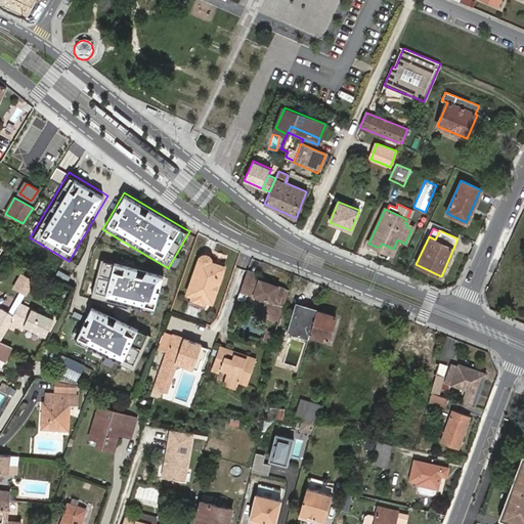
[(391,253),(393,249),(382,244),(379,248),(391,253)]
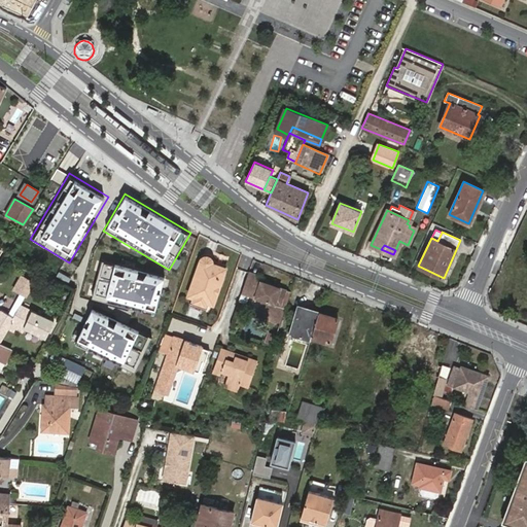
[(168,276),(100,258),(89,300),(157,317),(168,276)]
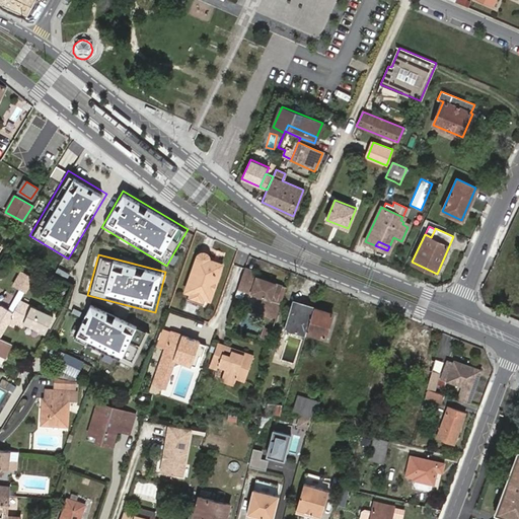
[(191,294),(206,300),(210,301),(222,266),(209,262),(209,260),(208,257),(205,255),(202,255),(200,256),(199,257),(198,257),(186,293),(191,294)]
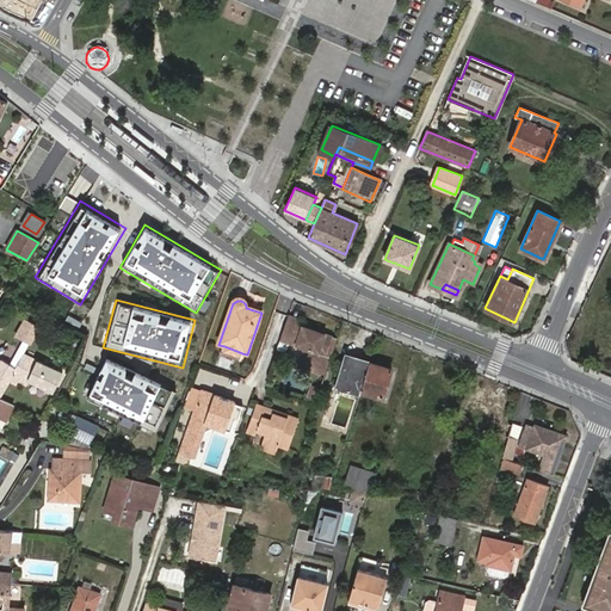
[(581,343),(600,352),(602,349),(587,341),(598,316),(594,314),(581,343)]
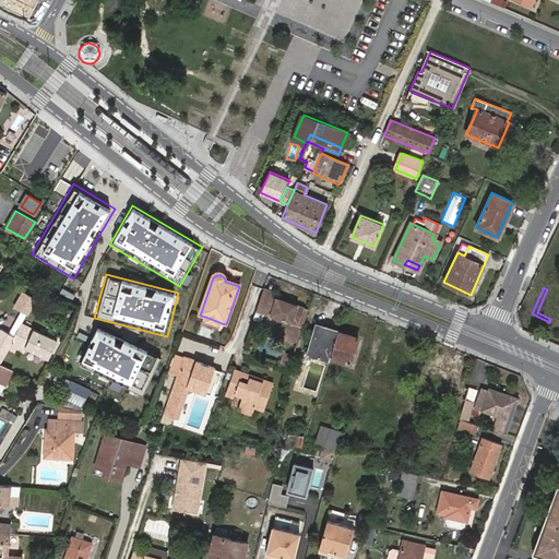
[(72,289),(70,295),(81,299),(83,293),(72,289)]
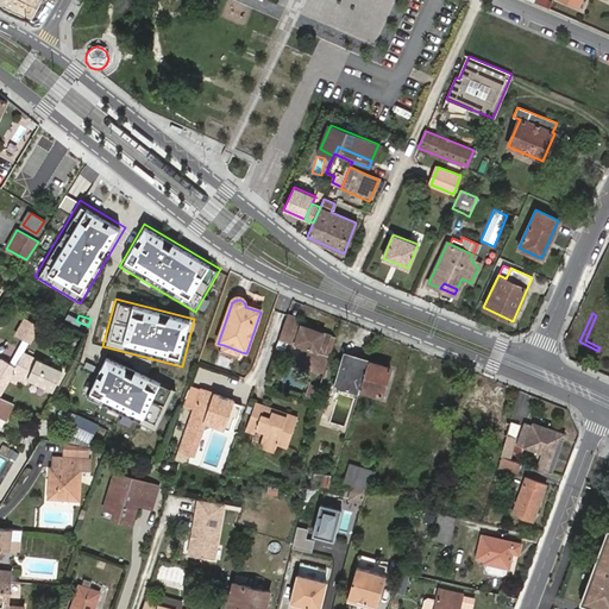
[(301,357),(321,364),(331,337),(296,324),(297,319),(287,315),(278,339),(305,349),(301,357)]
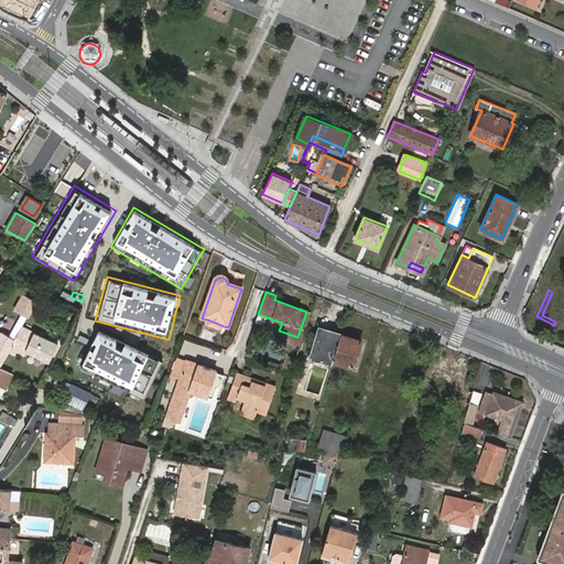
[(220,335),(224,326),(207,320),(204,329),(220,335)]
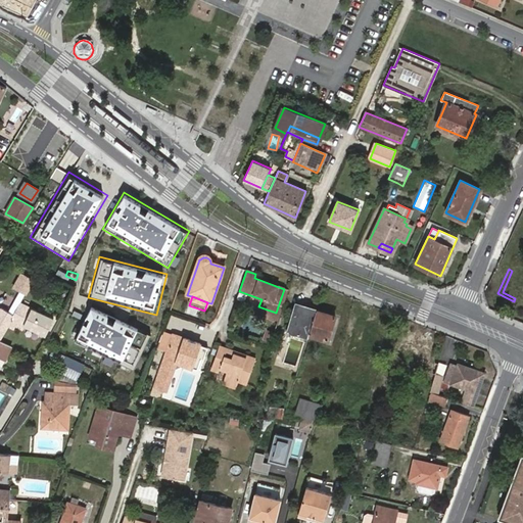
[(308,333),(316,307),(298,301),(289,331),(307,337),(308,333)]
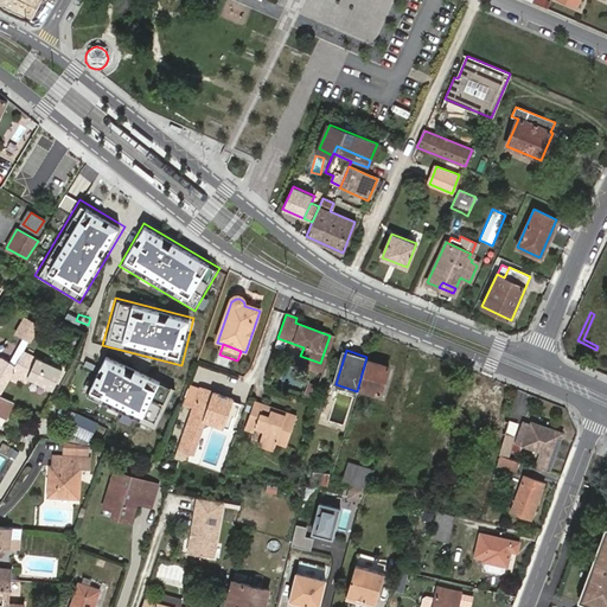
[(0,358),(0,393),(8,378),(16,381),(18,377),(25,381),(27,377),(52,389),(61,369),(37,358),(23,351),(16,365),(0,357),(0,358)]
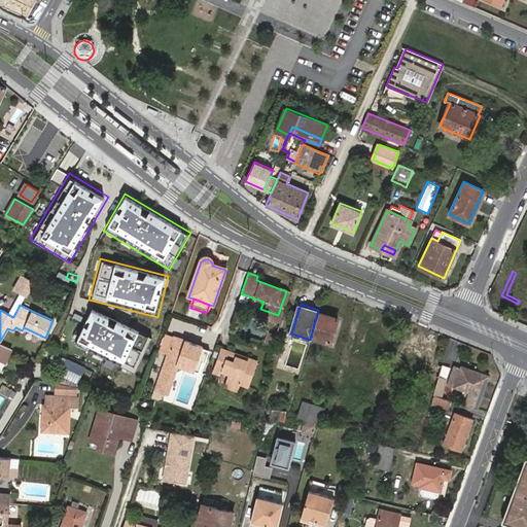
[(151,338),(92,309),(74,345),(135,373),(151,338)]
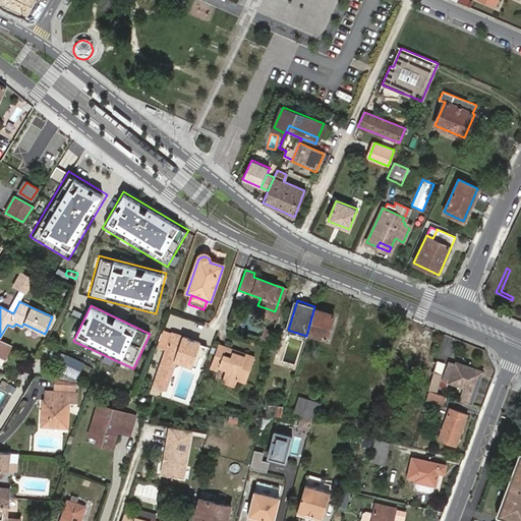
[(273,319),(275,311),(257,305),(255,312),(273,319)]
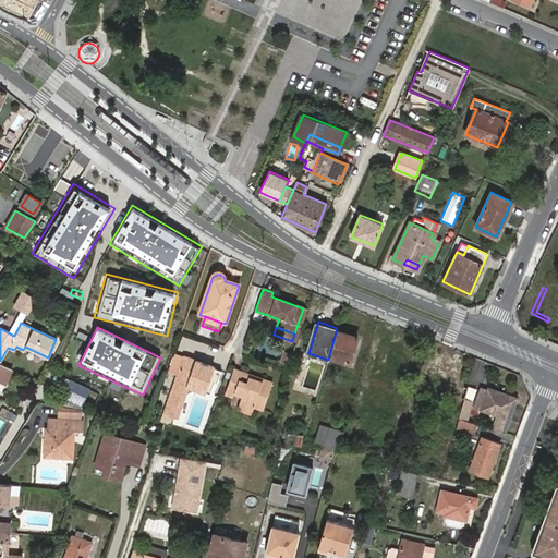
[(358,335),(337,328),(329,355),(350,362),(358,335)]
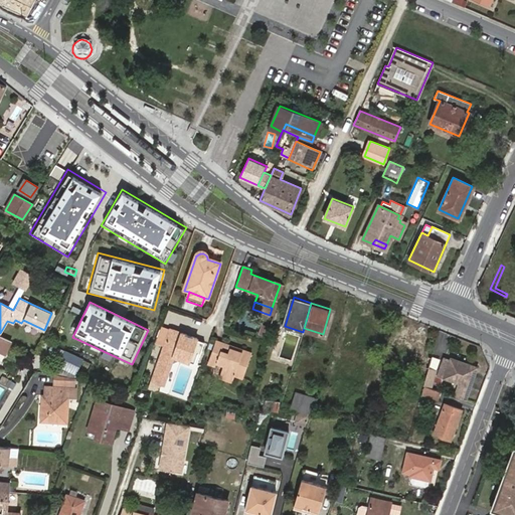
[(262,324),(258,335),(267,337),(270,326),(262,324)]
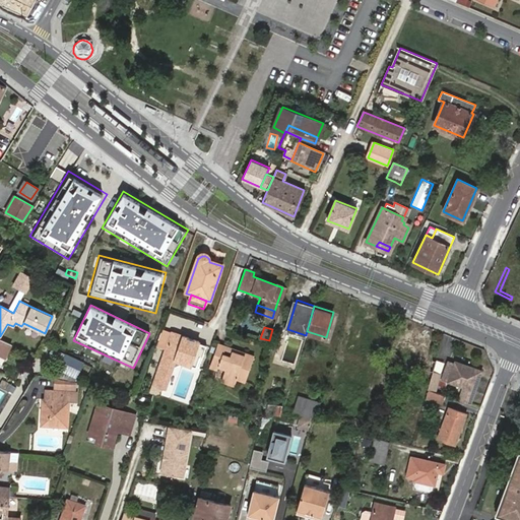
[(175,360),(198,367),(206,343),(198,340),(199,339),(172,330),(153,383),(166,387),(175,360)]
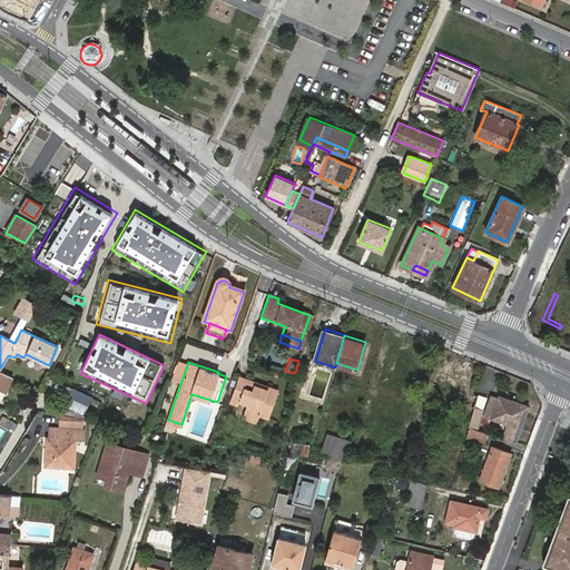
[(0,389),(5,392),(11,377),(0,371),(0,389)]
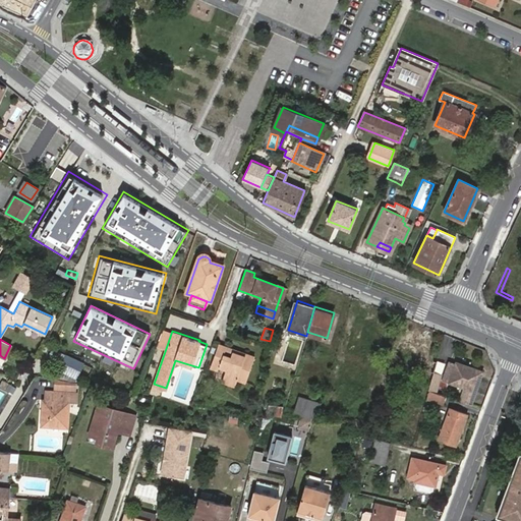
[(243,356),(232,352),(230,356),(224,354),(226,346),(219,343),(212,364),(220,366),(226,368),(223,381),(236,386),(238,380),(246,382),(255,356),(245,353),(243,356)]
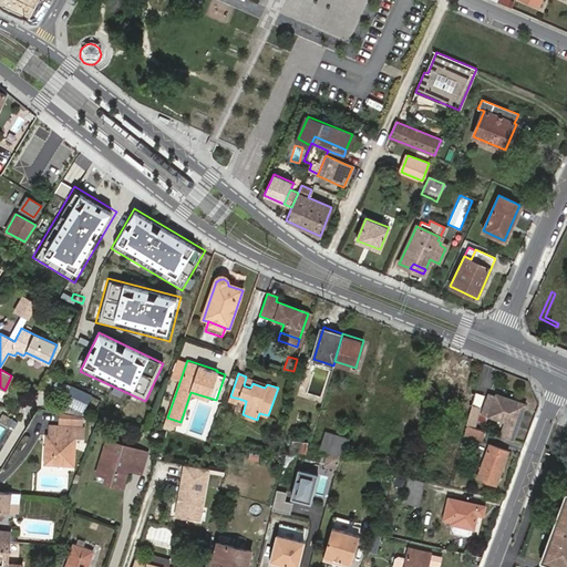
[(90,395),(71,387),(63,402),(83,411),(90,395)]
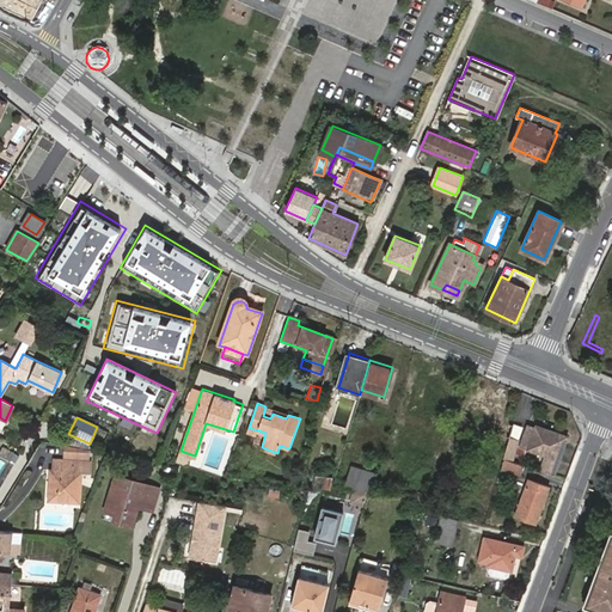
[(508,436),(512,424),(505,422),(500,435),(508,438),(508,436)]
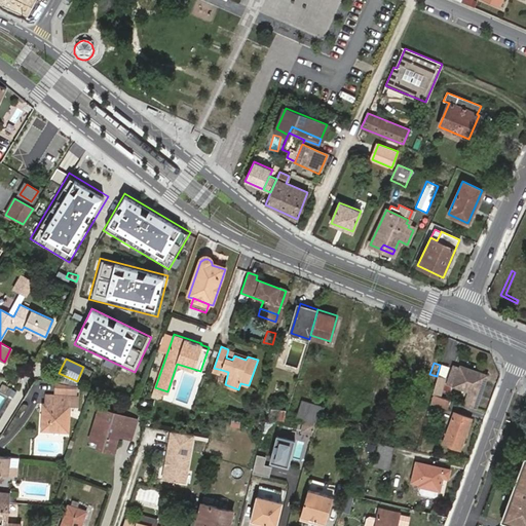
[(437,375),(437,376),(431,392),(440,395),(442,389),(450,392),(453,386),(468,391),(462,406),(474,410),(487,375),(460,366),(459,367),(453,365),(447,382),(444,381),(444,379),(444,377),(437,375)]
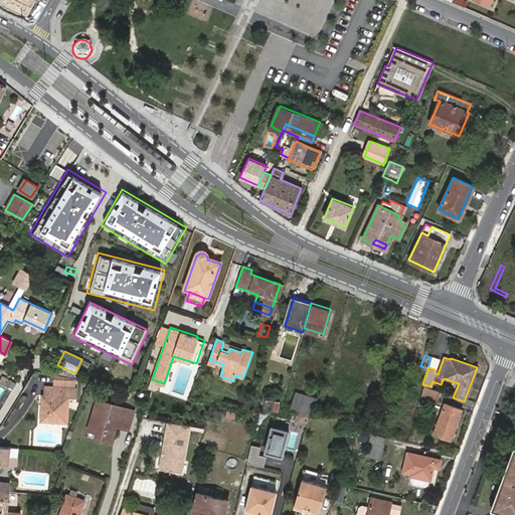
[(83,360),(79,371),(88,373),(91,362),(83,360)]
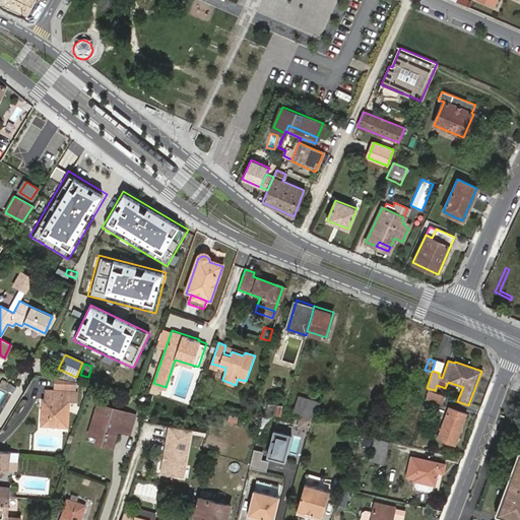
[(8,382),(2,379),(0,383),(0,386),(4,389),(5,388),(8,390),(11,384),(9,383),(8,382)]
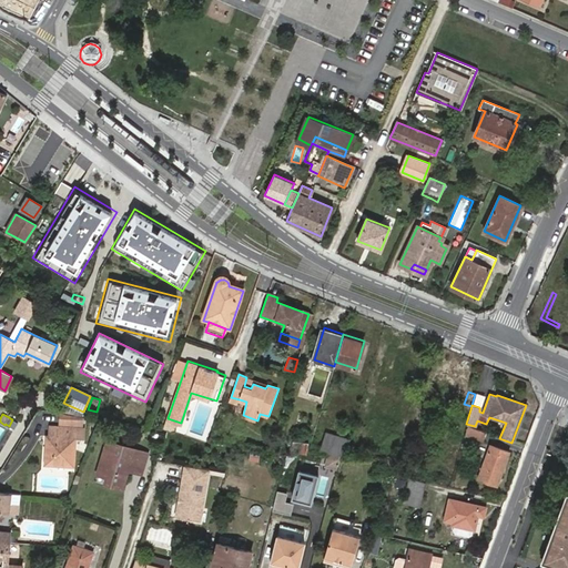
[(75,417),(60,414),(59,424),(74,425),(75,417)]
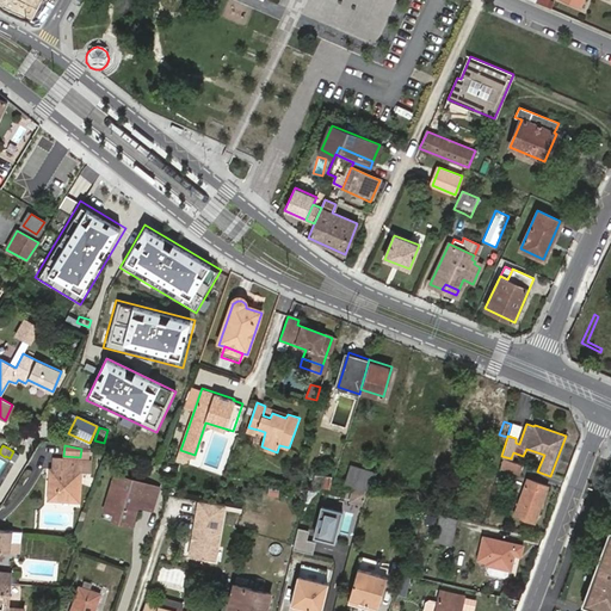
[(523,466),(504,458),(498,477),(504,480),(507,470),(520,474),(523,466)]
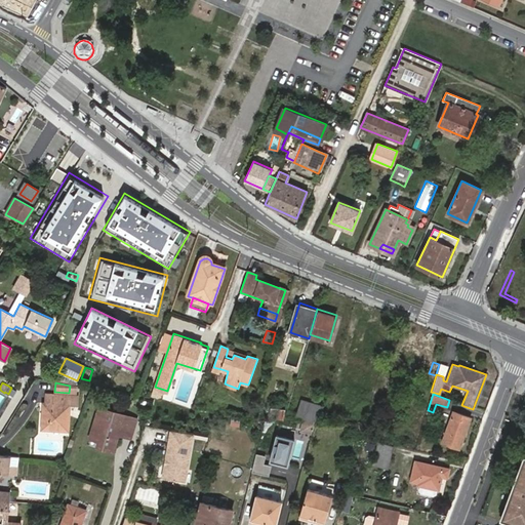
[(67,431),(69,406),(80,406),(81,397),(49,395),(48,403),(44,403),(41,429),(67,431)]
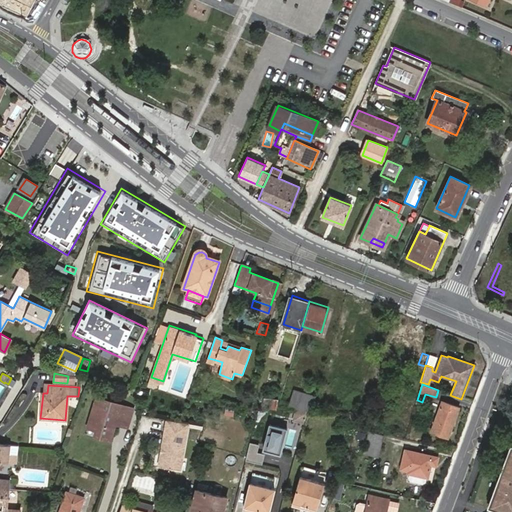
[(331,387),(321,385),(316,402),(326,405),(331,387)]
